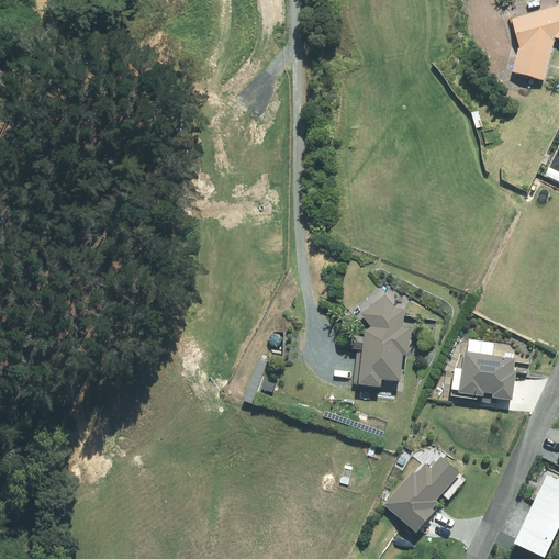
[(510,18),(517,46),(511,70),(541,79),(554,36),(558,37),(558,0),(556,0),(555,6),(510,18)]
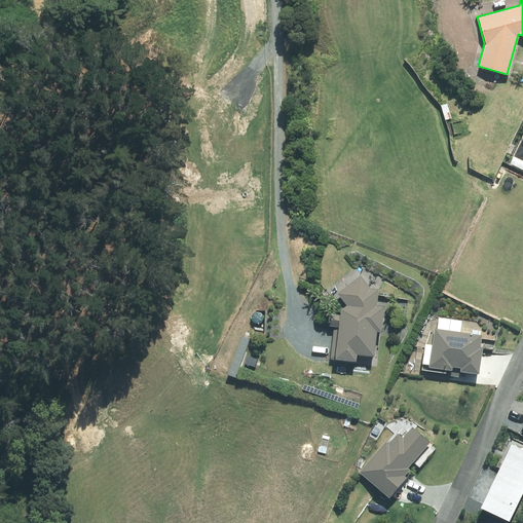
[(522,138),(513,159),(522,163),(522,138)]
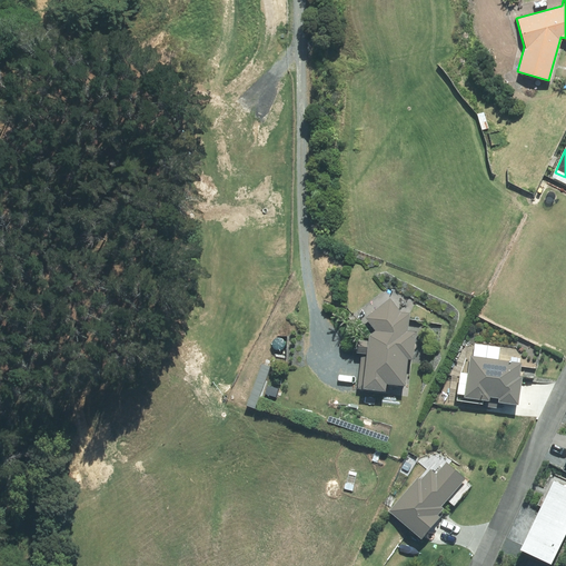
[(360,354),(355,388),(364,389),(364,390),(386,394),(387,384),(405,386),(408,359),(411,359),(415,333),(406,331),(408,313),(399,311),(389,298),(364,317),(374,330),(369,335),(368,340),(358,339),(356,353),(360,354)]
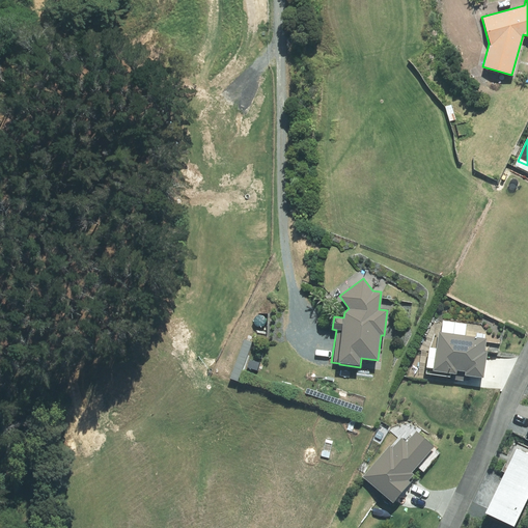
[(487,338),(432,329),(424,374),(479,383),(487,338)]
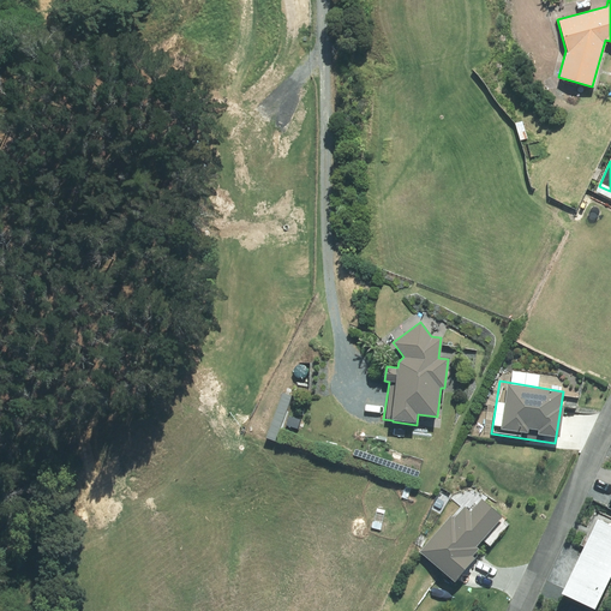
[(478,492),(418,556),(451,586),(511,522),(478,492)]
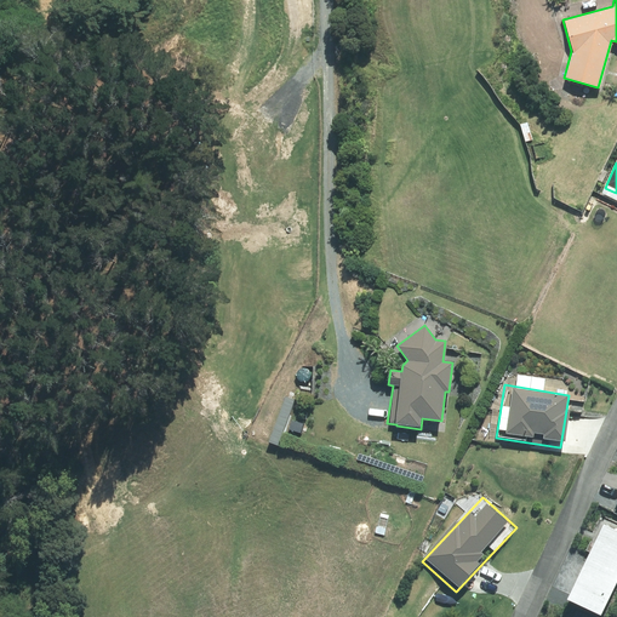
[(616,527),(604,521),(567,601),(603,616),(616,586),(616,527)]
